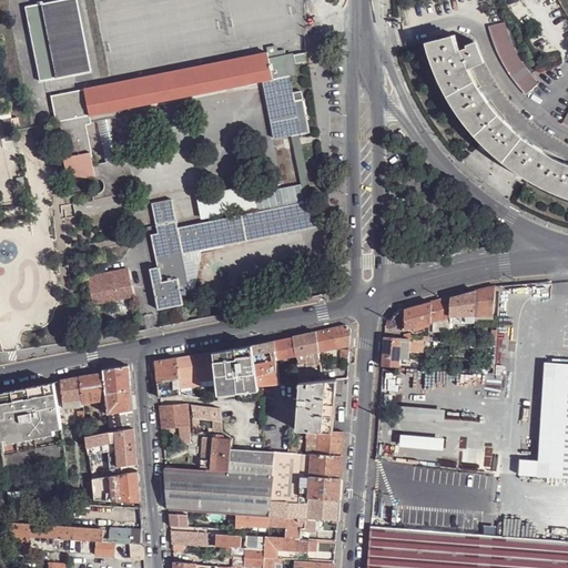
[(39,6),(28,7),(42,82),(91,73),(75,0),(61,0),(43,3),(39,6)]
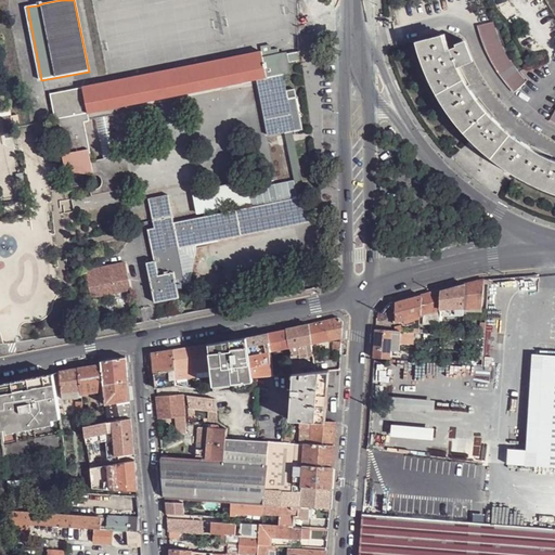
[(493,21),(480,24),(481,30),(487,47),(495,63),(505,78),(516,91),(527,81),(526,79),(519,72),(515,66),(506,52),(499,37),(493,21)]
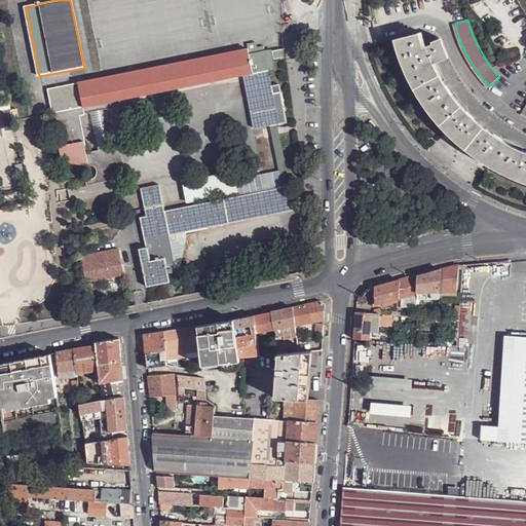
[(395,39),(403,64),(408,77),(418,95),(429,112),(443,127),(457,142),(474,155),(488,164),(491,166),(510,176),(525,182),(525,151),(516,147),(509,144),(501,139),(490,132),(485,127),(479,122),(467,111),(462,106),(453,94),(443,80),(440,75),(431,61),(428,53),(425,46),(420,33),(395,39)]
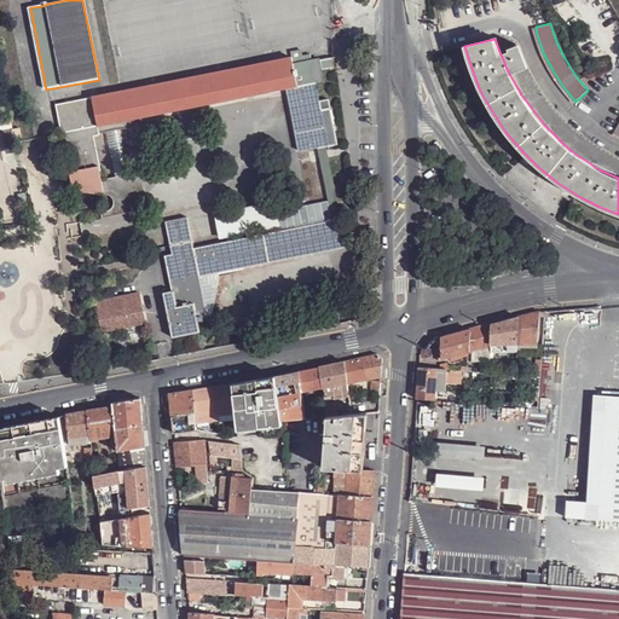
[(519,45),(510,47),(512,50),(501,55),(504,63),(508,71),(515,68),(516,70),(527,67),(519,45)]
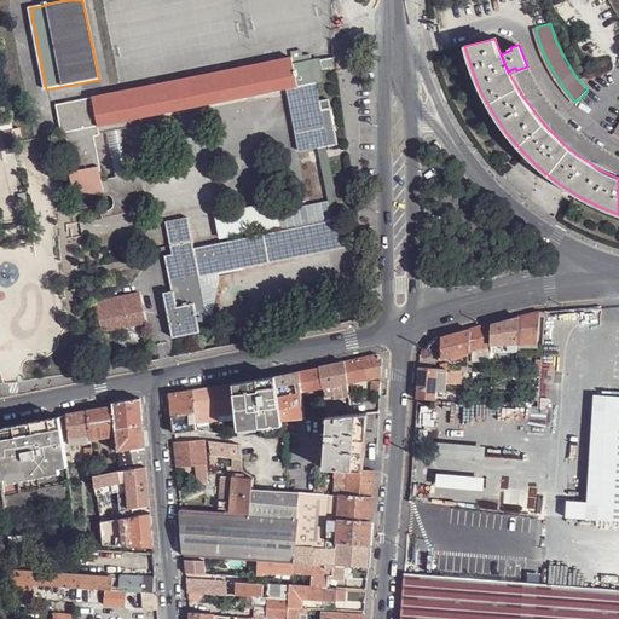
[(301,50),(291,51),(293,58),(294,64),(313,59),(312,55),(302,56),(301,50)]
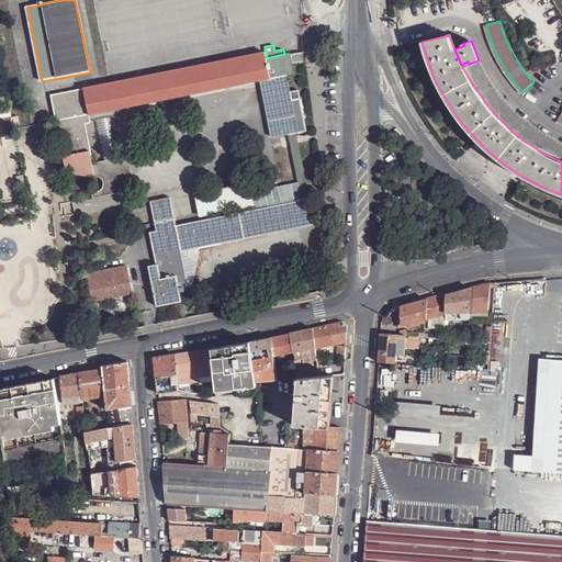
[(122,109),(261,81),(287,76),(294,75),(292,64),(290,55),(290,54),(284,54),(267,58),(266,53),(85,90),(90,115),(122,109)]
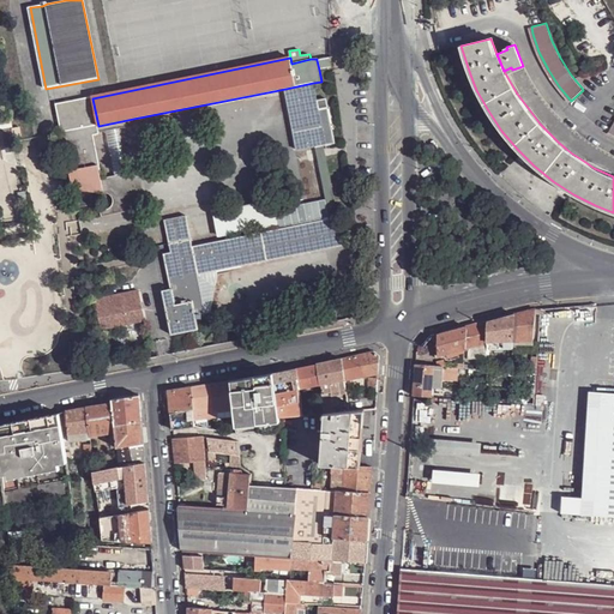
[(317,60),(319,70),(330,67),(327,59),(317,60)]
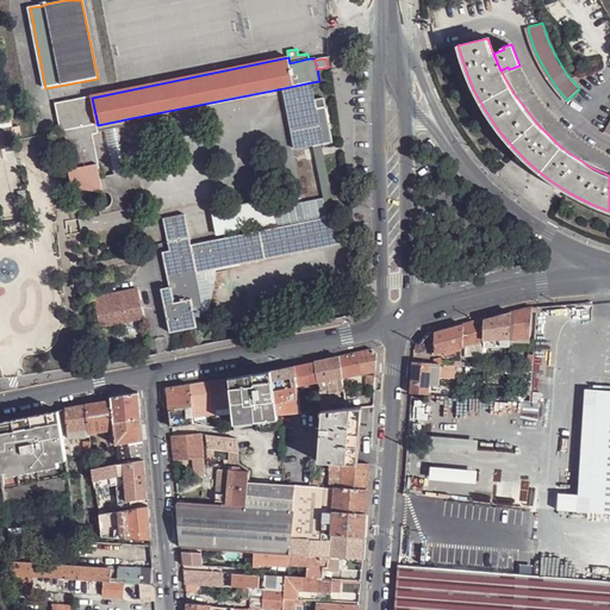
[(313,99),(311,82),(284,88),(296,149),(315,145),(322,144),(334,142),(324,95),(313,99)]
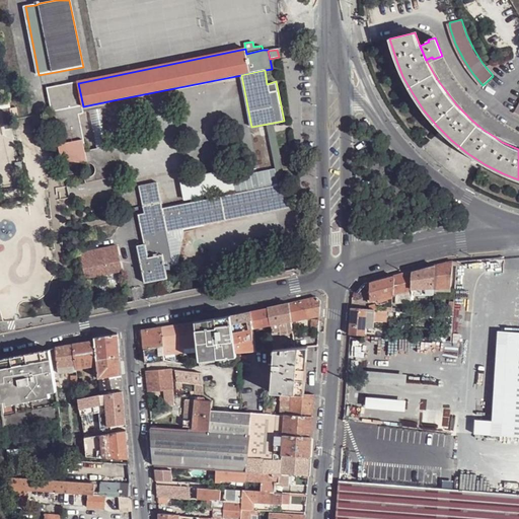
[(53,112),(62,159),(65,176),(78,173),(77,169),(78,167),(81,165),(87,164),(85,156),(78,114),(77,108),(83,106),(78,83),(49,88),(53,112)]
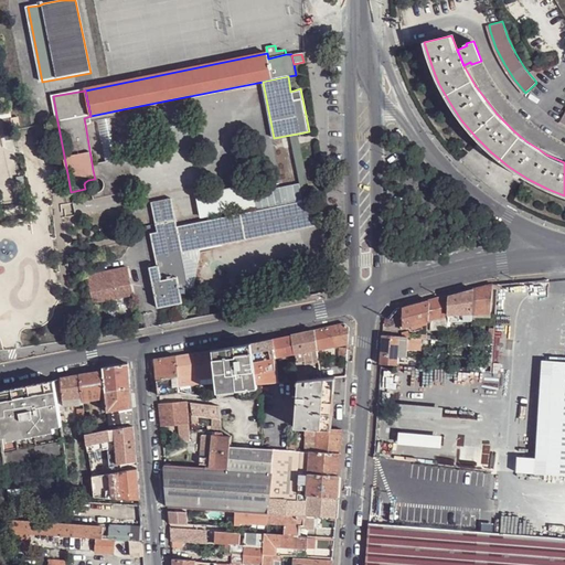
[(84,118),(85,124),(124,116),(123,109),(91,116),(84,118)]
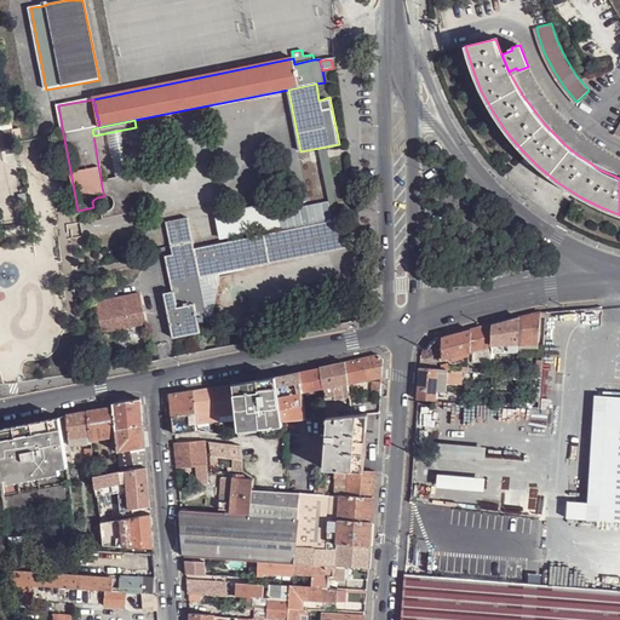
[(22,131),(13,132),(15,145),(24,144),(23,141),(22,131)]
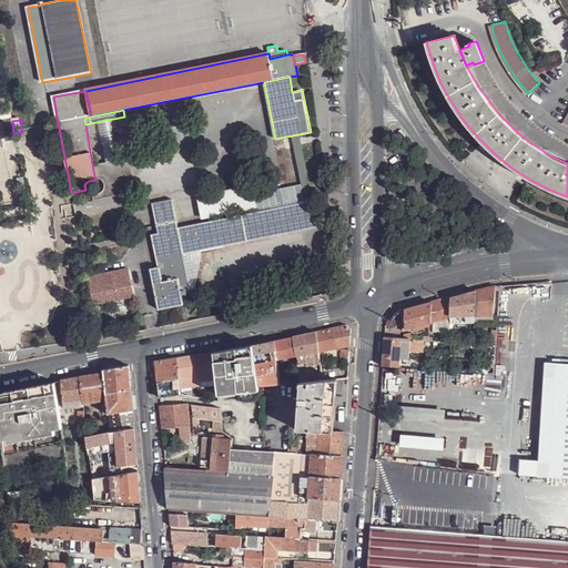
[(13,135),(12,133),(13,133),(12,121),(2,122),(6,138),(13,135)]
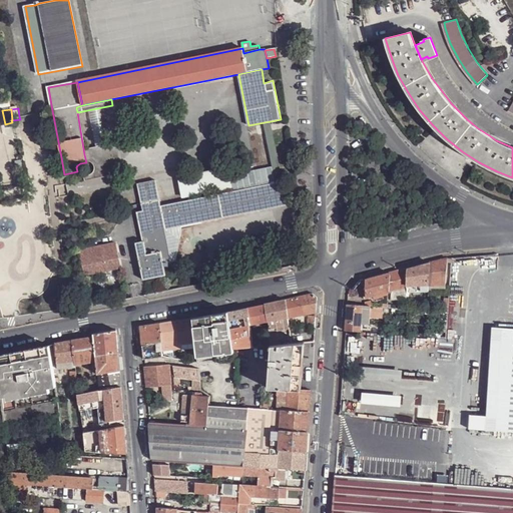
[(265,126),(271,152),(273,165),(276,183),(283,181),(272,125),(271,121),(265,122),(265,126)]
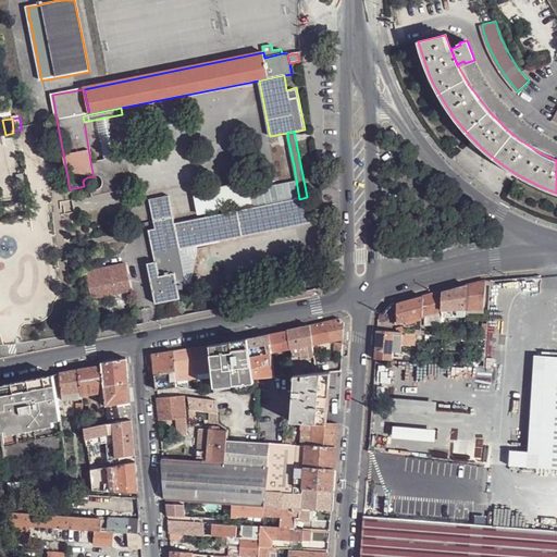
[(94,176),(99,199),(131,193),(125,160),(91,168),(94,176)]
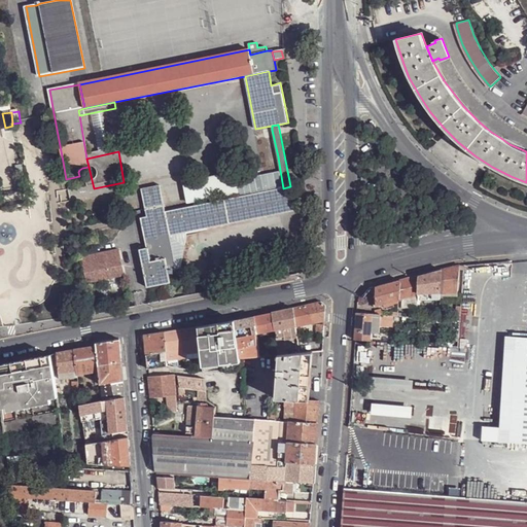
[(283,188),(280,170),(262,173),(238,177),(242,197),(283,188)]
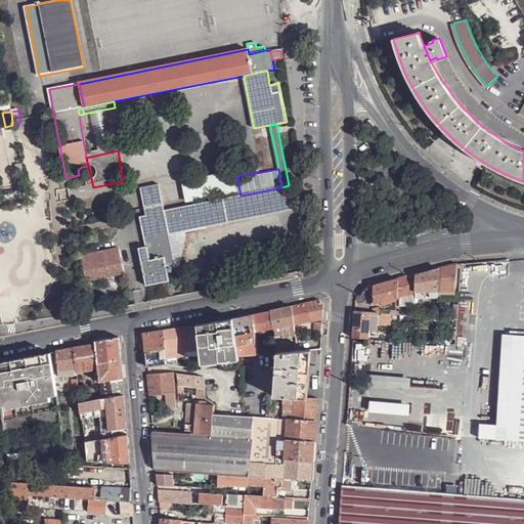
[(232,170),(181,181),(186,203),(236,192),(232,170)]
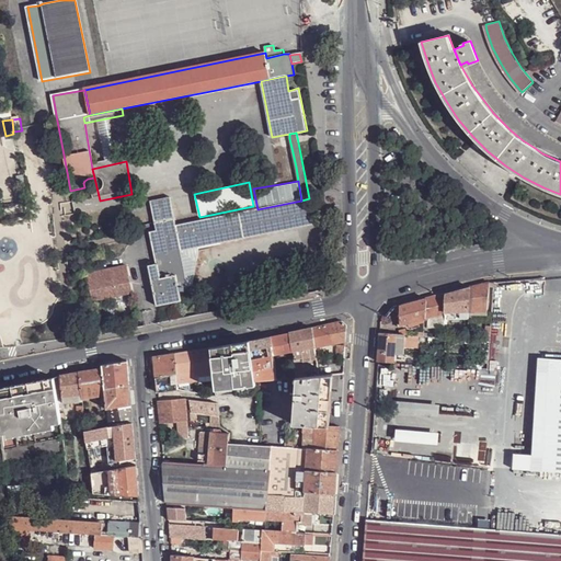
[(315,225),(310,198),(309,198),(301,201),(258,209),(176,227),(173,218),(169,197),(149,201),(157,232),(150,233),(155,259),(181,252),(199,249),(315,225)]
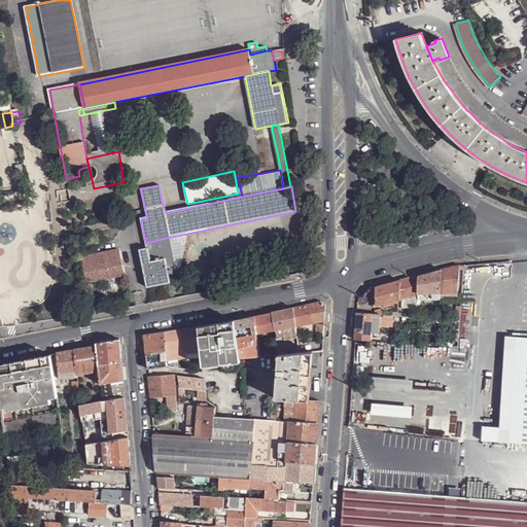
[(187,234),(170,237),(176,271),(182,271),(187,234)]
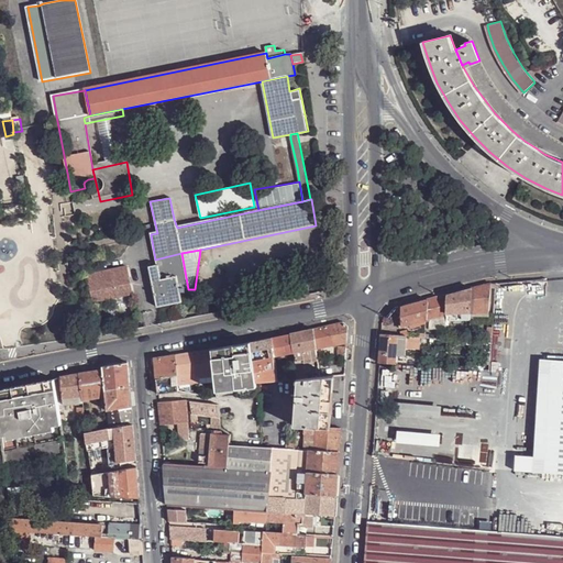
[(181,253),(155,260),(156,266),(148,267),(153,288),(169,286),(169,289),(179,288),(188,289),(181,253)]
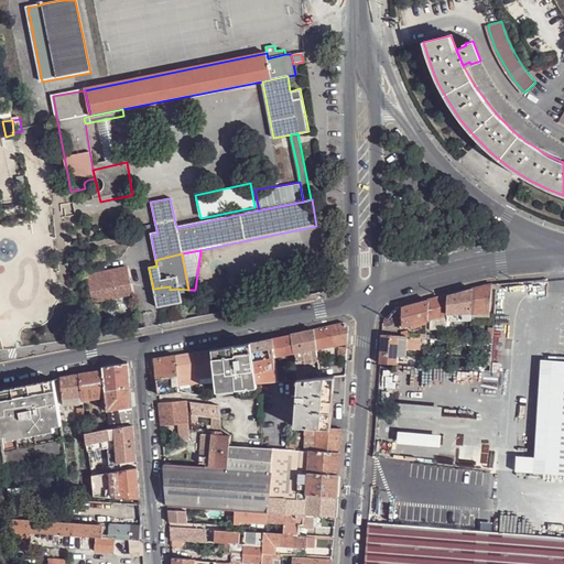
[(128,269),(87,277),(93,303),(133,295),(128,269)]
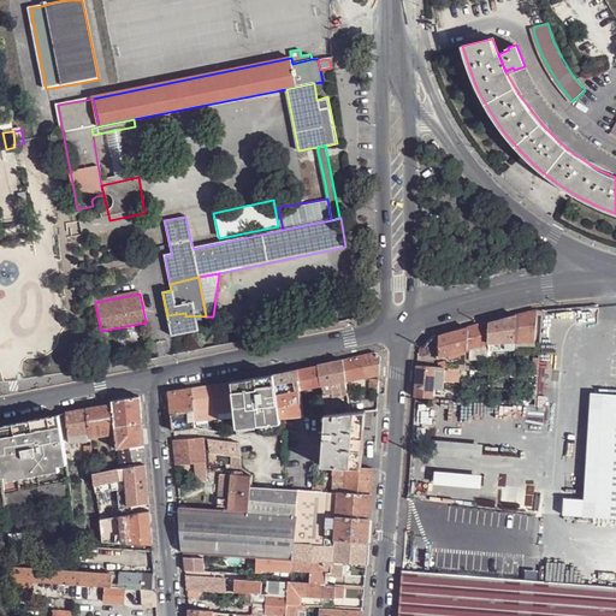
[(537,311),(516,317),(514,342),(534,343),(537,315),(537,311)]
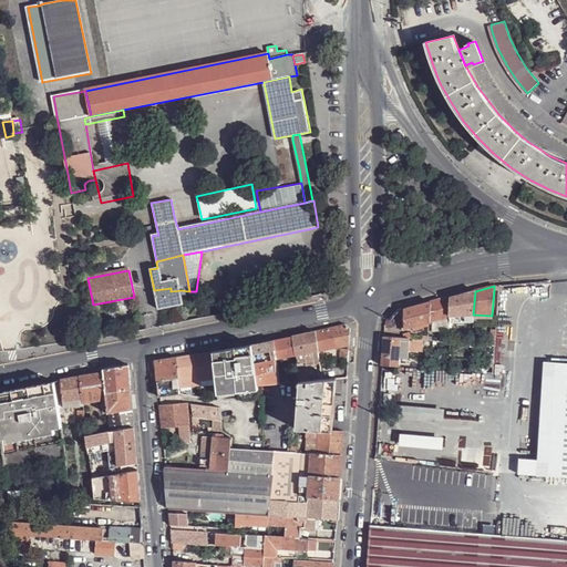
[(154,290),(158,310),(184,306),(181,290),(171,291),(171,288),(154,290)]
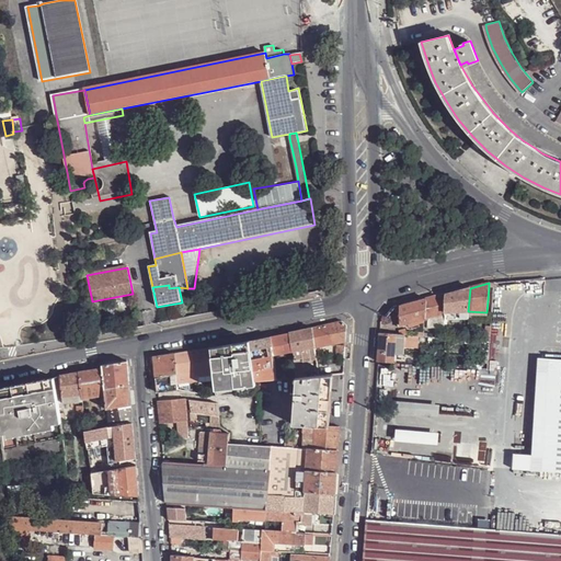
[(470,288),(446,294),(445,313),(468,311),(470,288)]
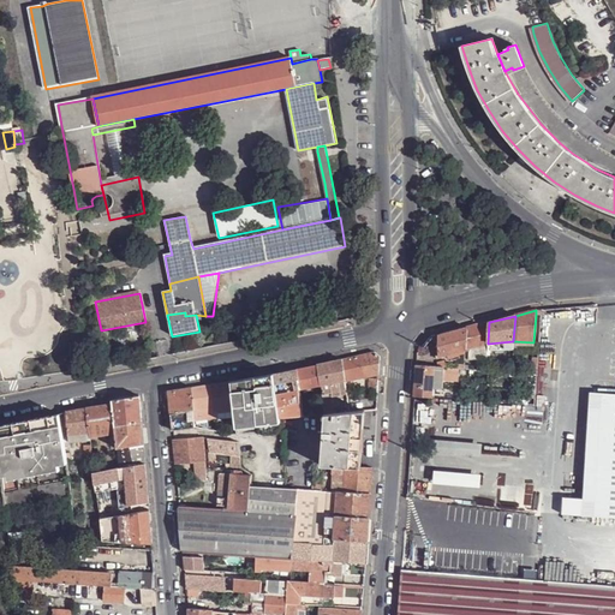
[(489,322),(467,328),(466,350),(470,348),(469,360),(487,357),(487,351),(488,344),(489,322)]
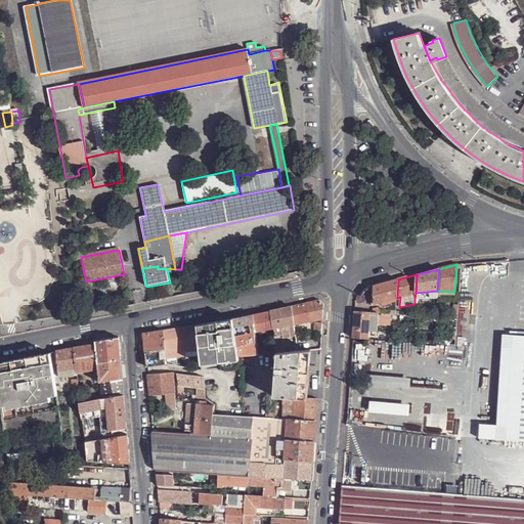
[(398,279),(374,286),(374,289),(373,292),(374,304),(382,302),(390,300),(397,298),(398,279)]
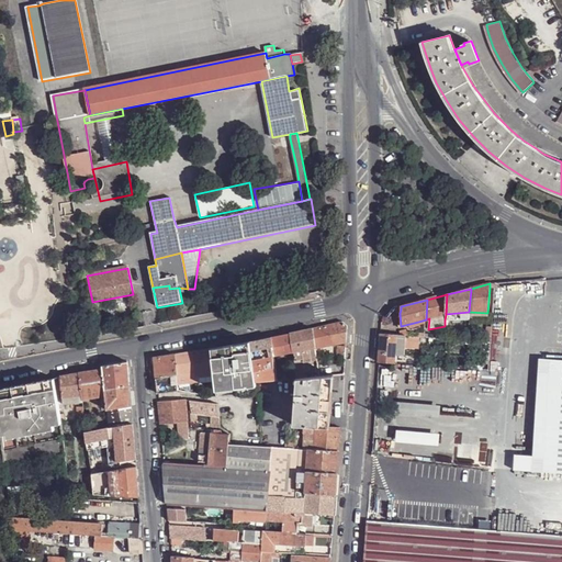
[(313,328),(315,348),(347,343),(348,326),(343,322),(313,328)]
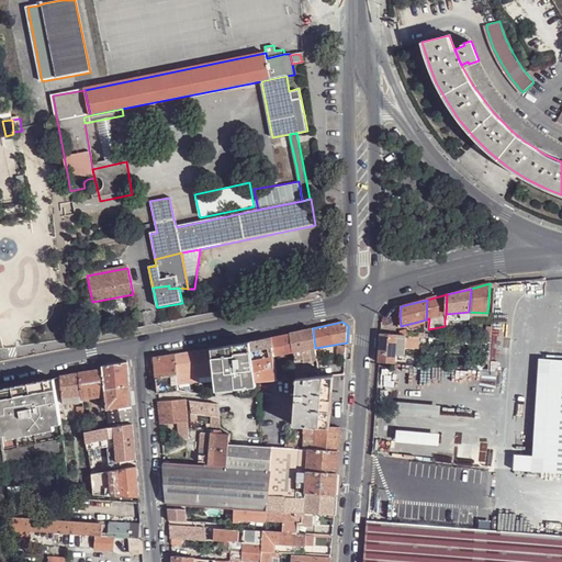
[(313,328),(291,333),(293,352),(315,348),(313,328)]
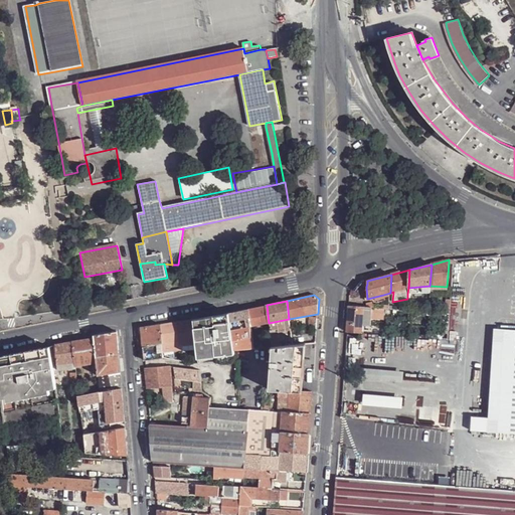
[(267,305),(249,309),(250,327),(269,323),(267,305)]
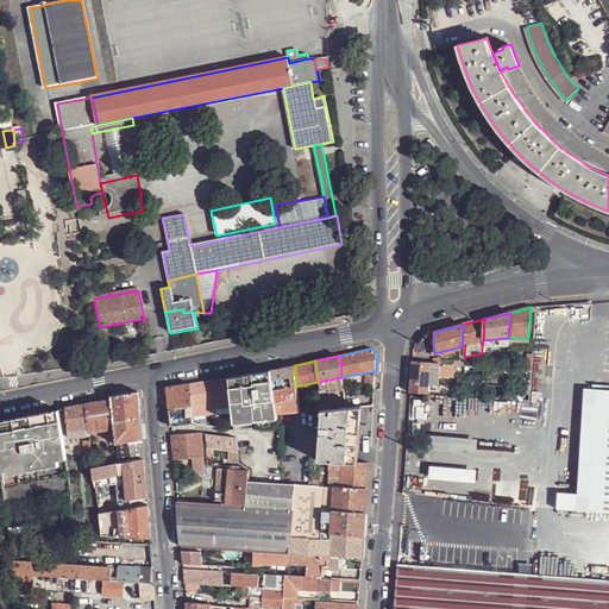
[(434,364),(412,362),(410,391),(428,393),(428,384),(429,376),(438,376),(439,364),(434,364)]
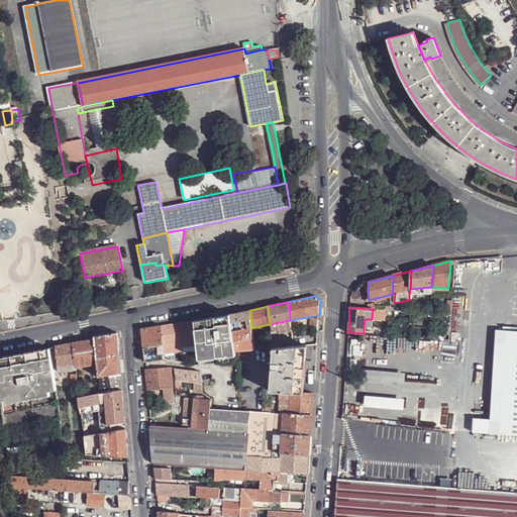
[(376,309),(373,309),(372,319),(387,320),(387,310),(386,310),(379,309),(376,309)]
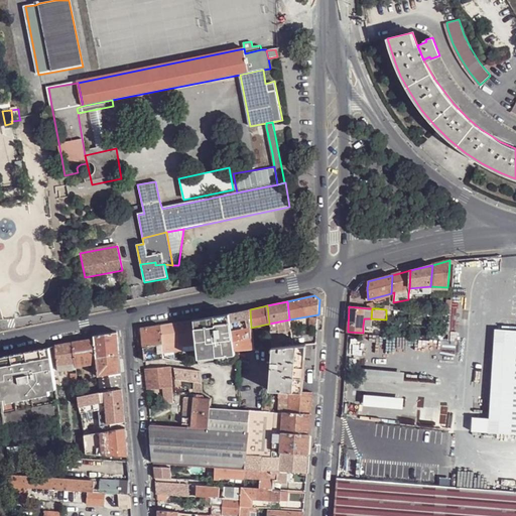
[(231,313),(233,331),(251,328),(250,309),(231,313)]
